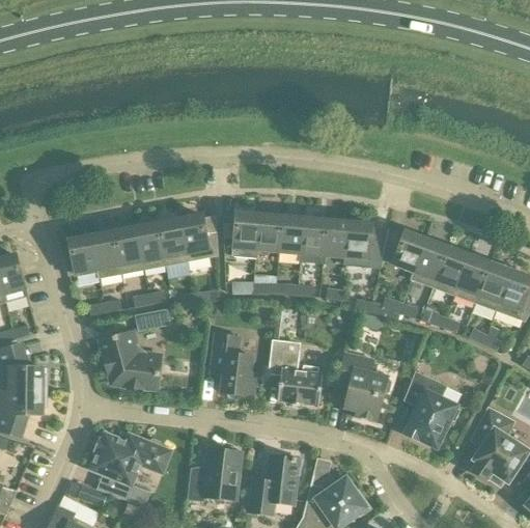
[(255,248),(258,215),(235,213),(234,223),(232,239),(231,255),(256,257),(257,248),(255,248)]
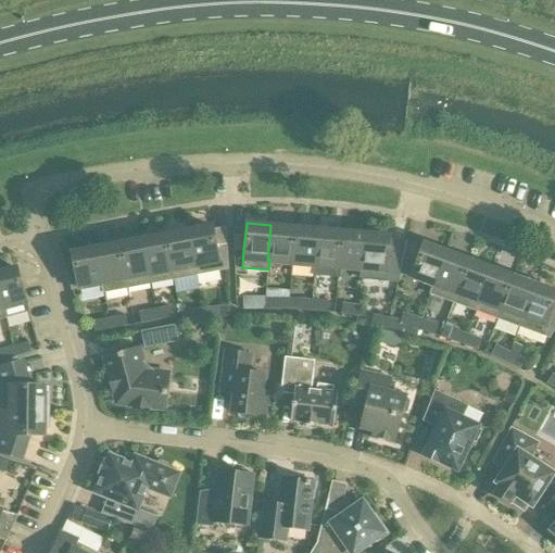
[(187,229),(196,273),(227,267),(225,231),(213,234),(212,225),(187,229)]
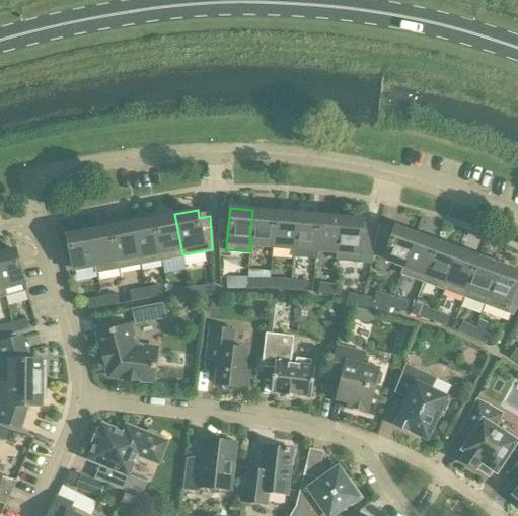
[(275,211),(252,210),(249,242),(251,242),(272,244),(275,211)]
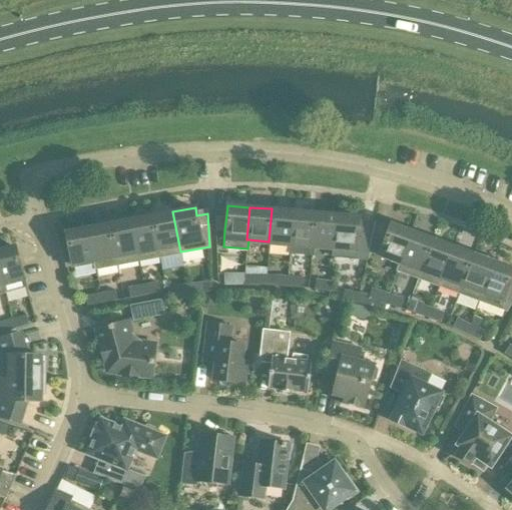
[(269,241),(289,243),(291,243),(293,210),(272,208),(269,241)]
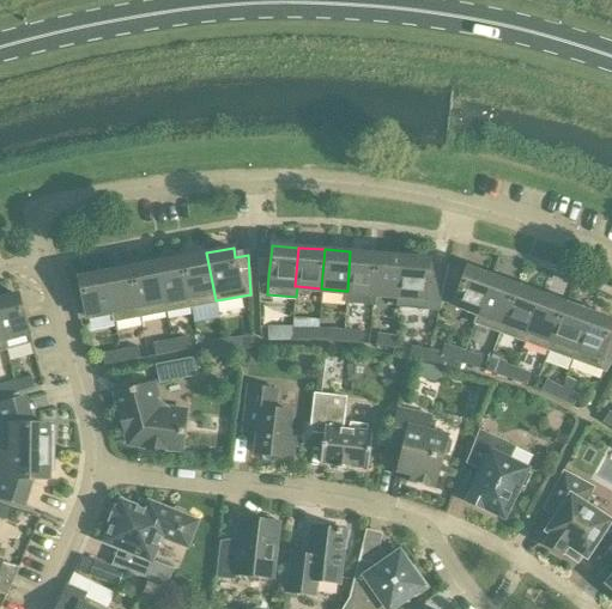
[(347,291),(345,291),(345,300),(373,303),(374,293),(373,292),(376,254),(350,251),(347,291)]
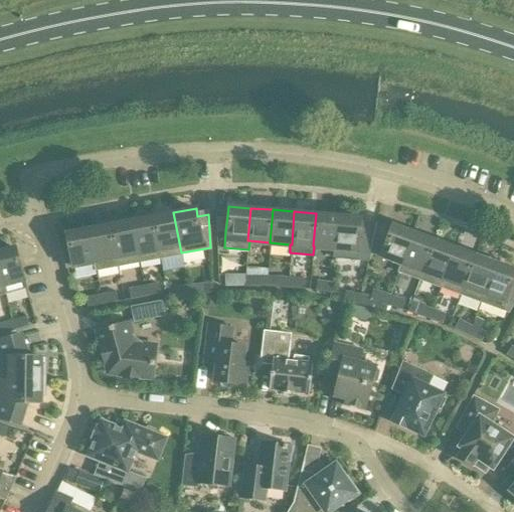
[(173,212),(152,216),(160,257),(181,252),(173,212)]
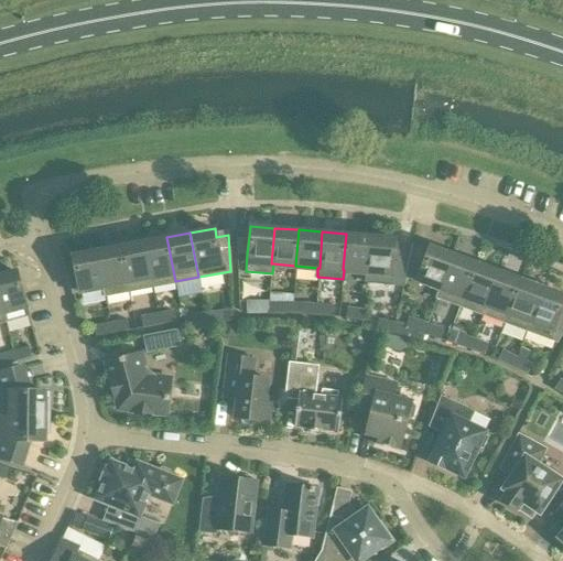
[(369,236),(346,234),(343,269),(344,270),(365,271),(367,271),(369,236)]
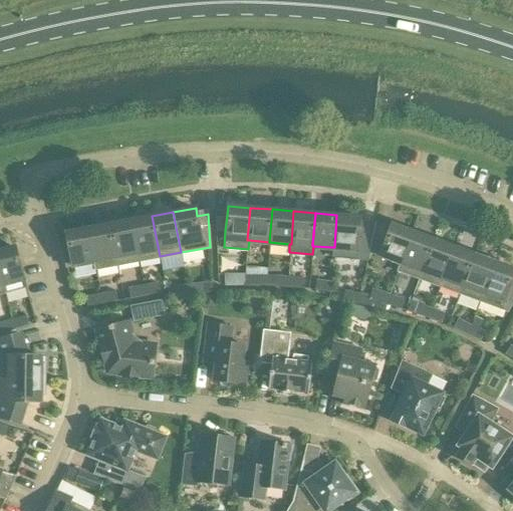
[(227,216),(216,215),(216,230),(225,231),(227,216)]
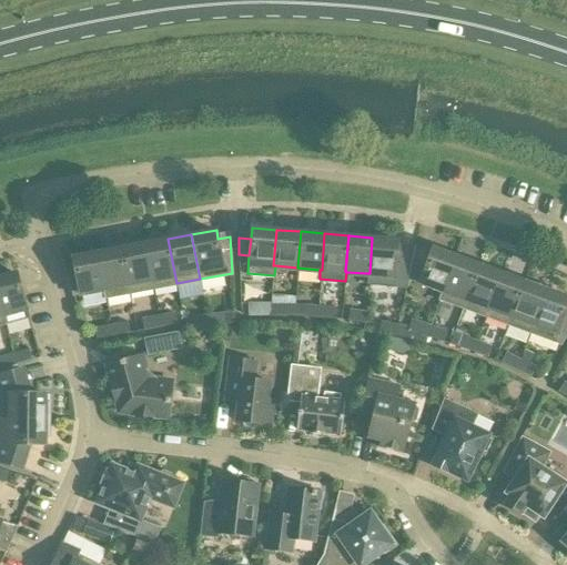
[(370,273),(367,273),(367,283),(406,285),(408,276),(413,250),(396,249),(397,240),(372,238),(370,273)]
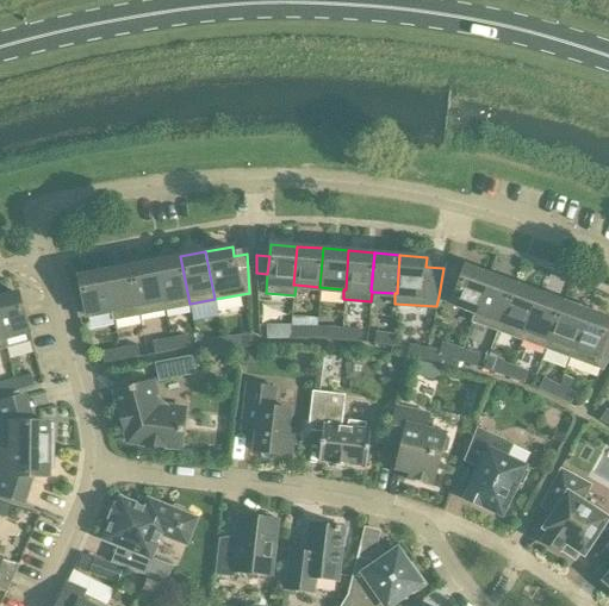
[(190,304),(180,256),(155,261),(165,308),(190,304)]
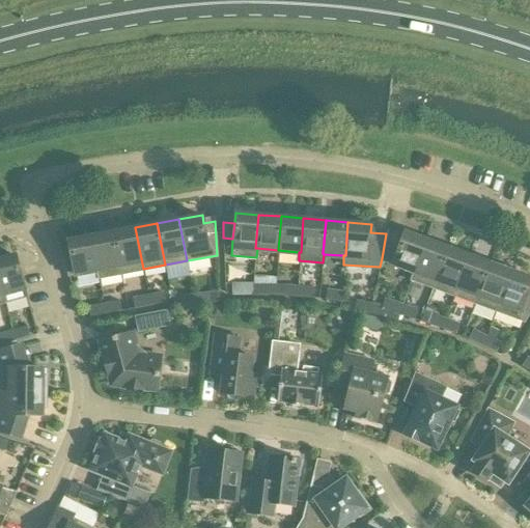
[(135,227),(113,231),(121,273),(143,269),(135,227)]
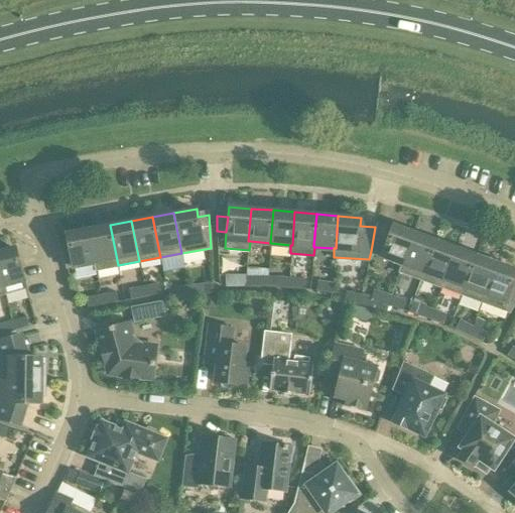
[(371,251),(402,263),(403,263),(413,232),(392,224),(389,232),(375,227),(371,251)]
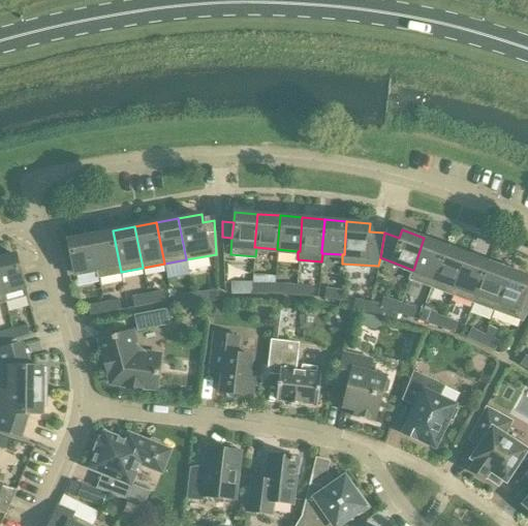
[(121,272),(113,230),(91,235),(97,268),(96,268),(98,276),(121,272)]
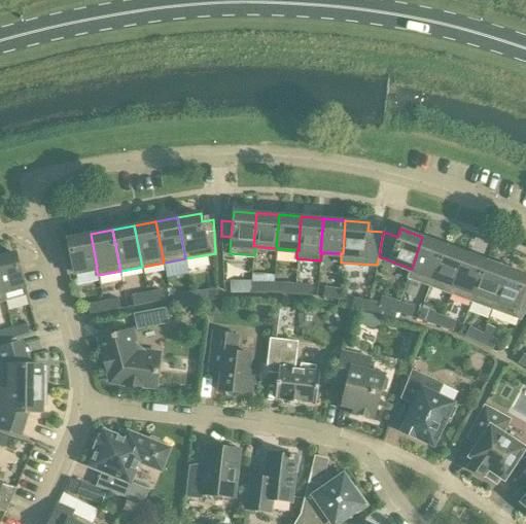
[(97,267),(91,234),(67,238),(71,255),(64,256),(68,272),(96,267),(97,267)]
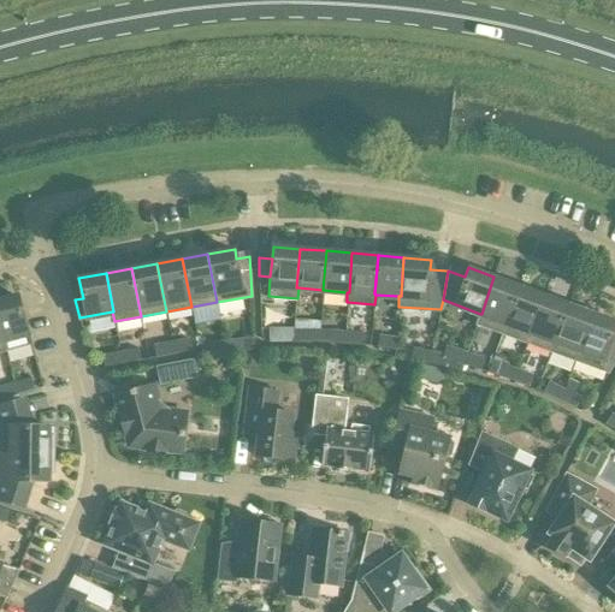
[(482,314),(480,314),(477,322),(502,332),(518,285),(494,277),(482,314)]
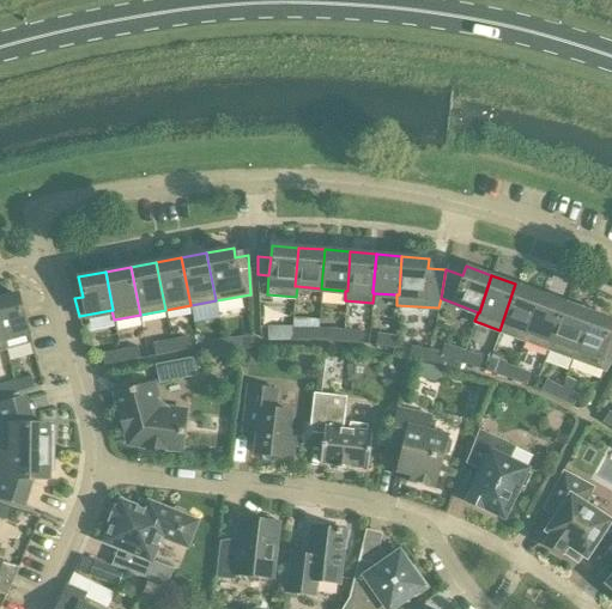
[(515,284),(500,330),(523,340),(540,293),(515,284)]
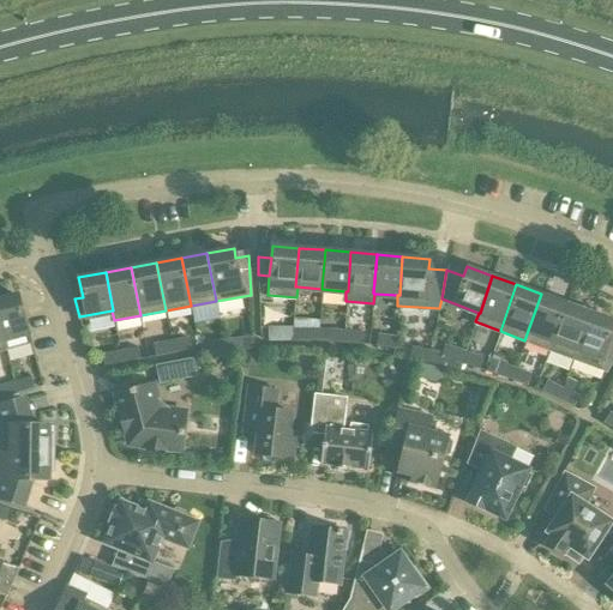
[(18,294),(0,299),(0,331),(5,348),(31,340),(18,294)]
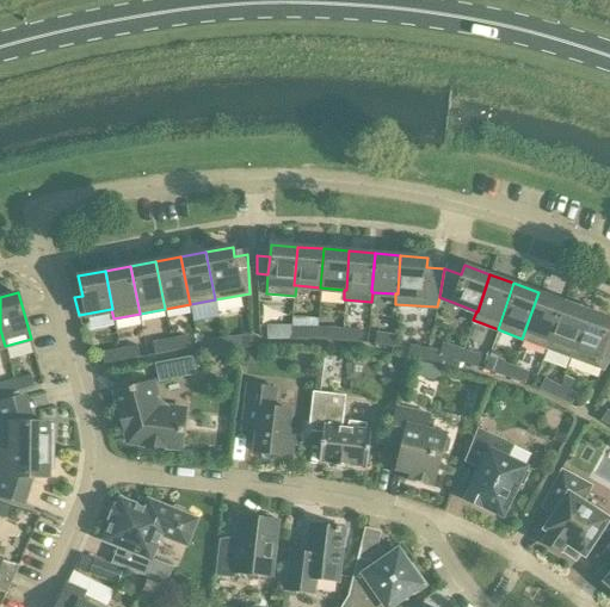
[(562,301),(538,292),(522,339),(547,347),(562,301)]
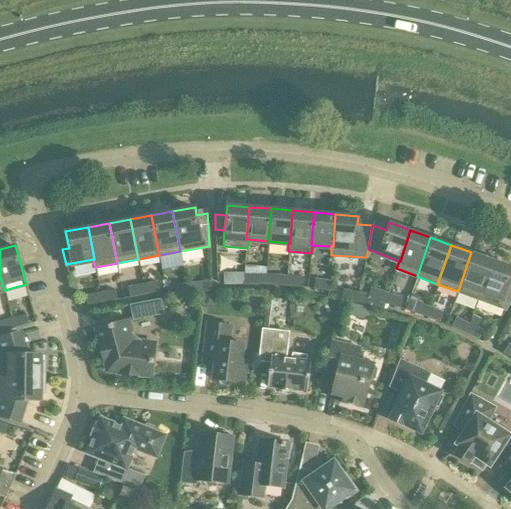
[(471,252),(458,291),(478,299),(491,260),(471,252)]
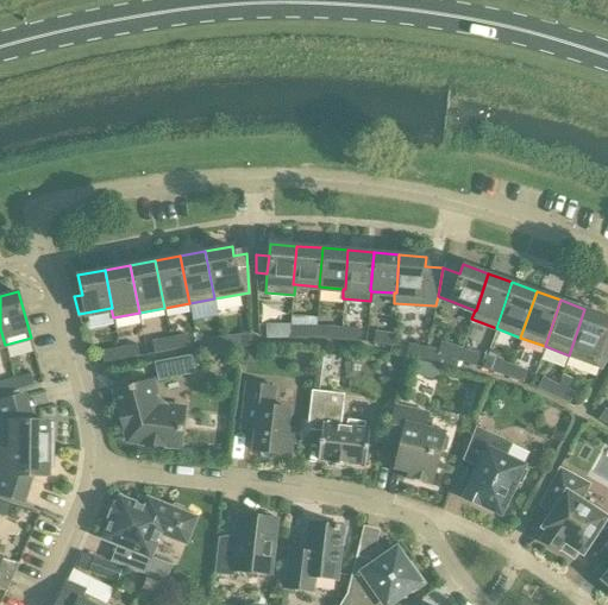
[(607,323),(607,317),(584,309),(569,355),(601,367),(607,353),(607,328),(607,323)]
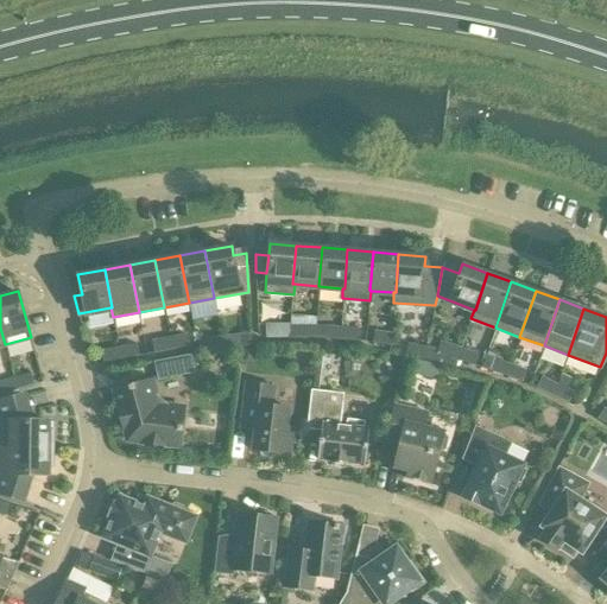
[(308,323),(290,324),(290,336),(308,336),(308,323)]
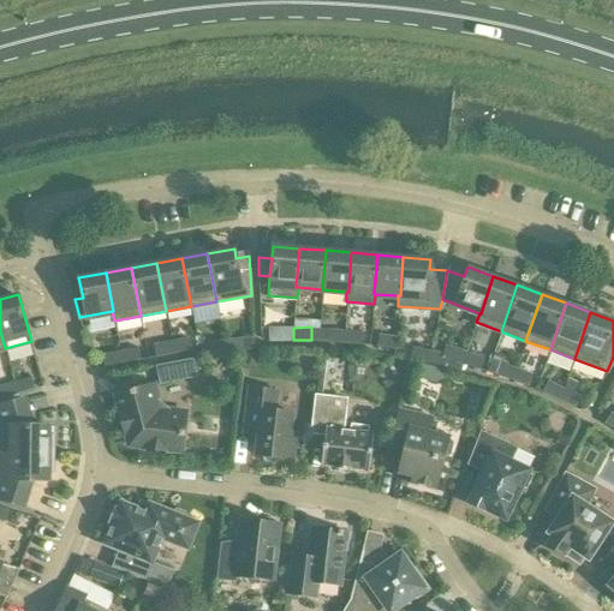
[(344,341),(345,329),(327,328),(326,340),(344,341)]
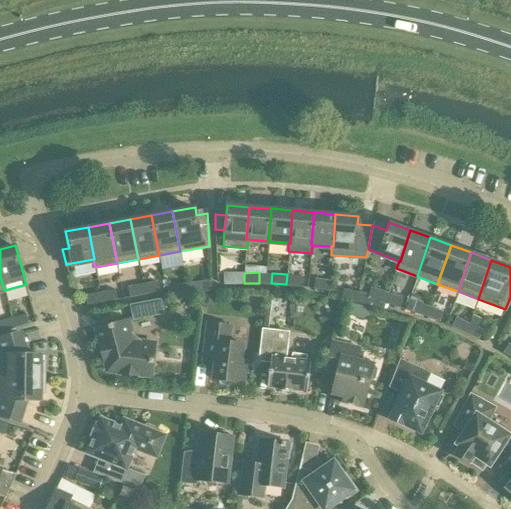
[(287,274),(286,284),(301,286),(302,275),(287,274)]
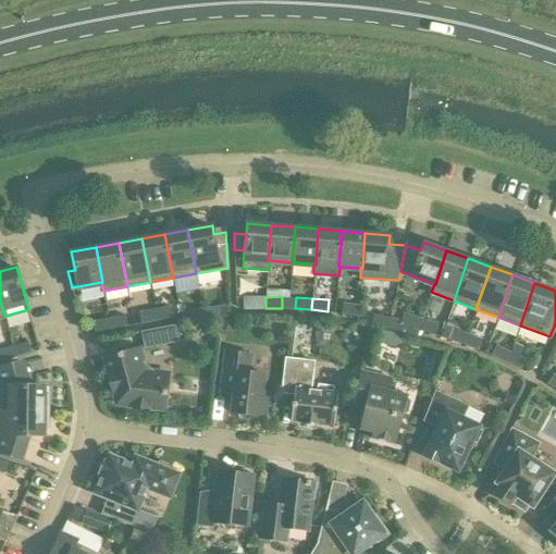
[(357,315),(359,304),(343,302),(341,312),(357,315)]
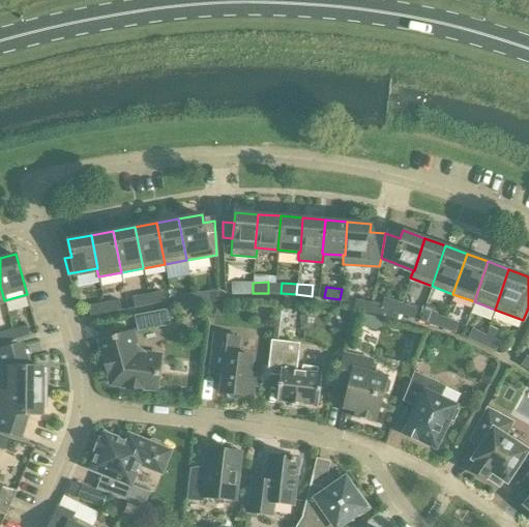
[(147,293),(149,303),(165,300),(163,290),(147,293)]
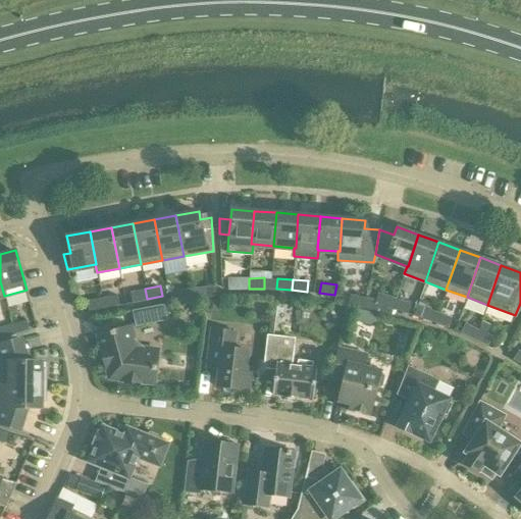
[(190,287),(191,298),(206,296),(205,286),(190,287)]
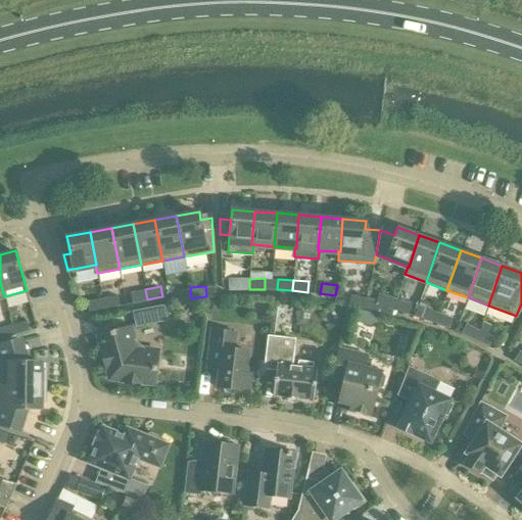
[(191,298),(190,287),(175,289),(176,300),(191,298)]
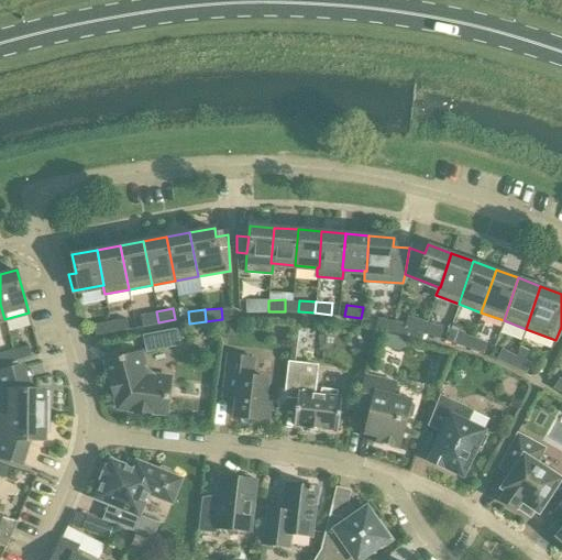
[(158,322),(156,311),(140,314),(142,326),(158,322)]
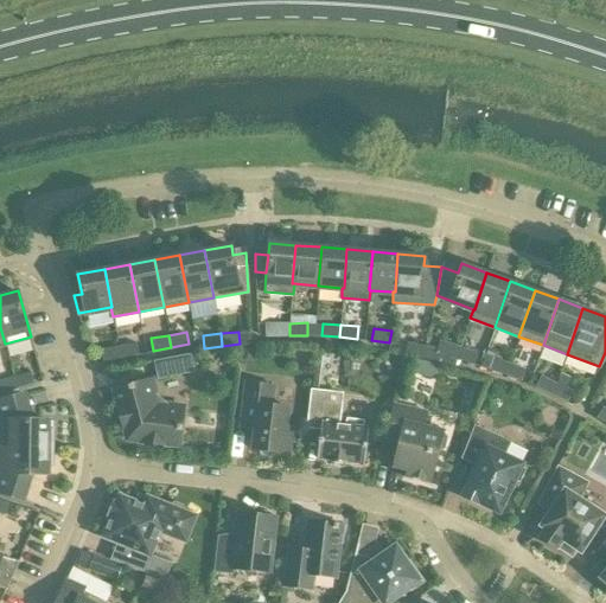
[(423,345),(421,357),(454,364),(457,358),(460,346),(460,345),(439,339),(437,347),(423,345)]
